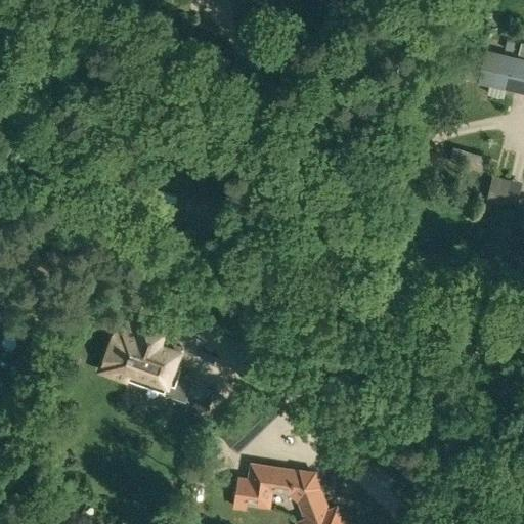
[(508,88),(523,92),(523,64),(514,62),(508,88)]
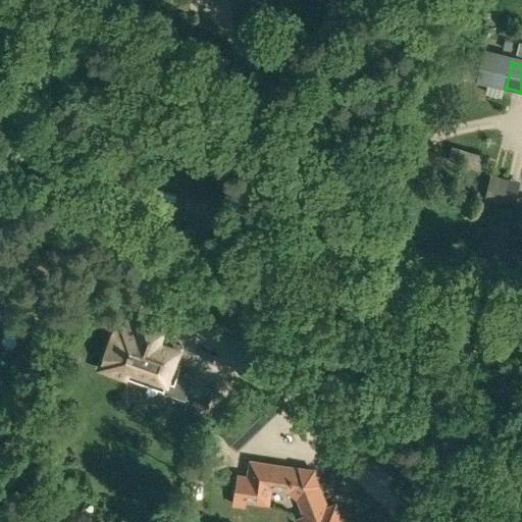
[(163,392),(187,400),(195,376),(185,373),(178,371),(180,365),(176,364),(183,346),(163,338),(162,342),(158,341),(163,328),(144,321),(143,325),(119,317),(102,366),(164,388),(163,392)]
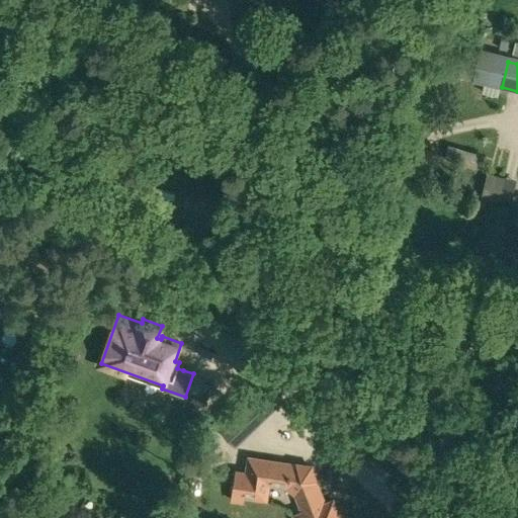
[(195,403),(191,414),(206,419),(210,408),(195,403)]
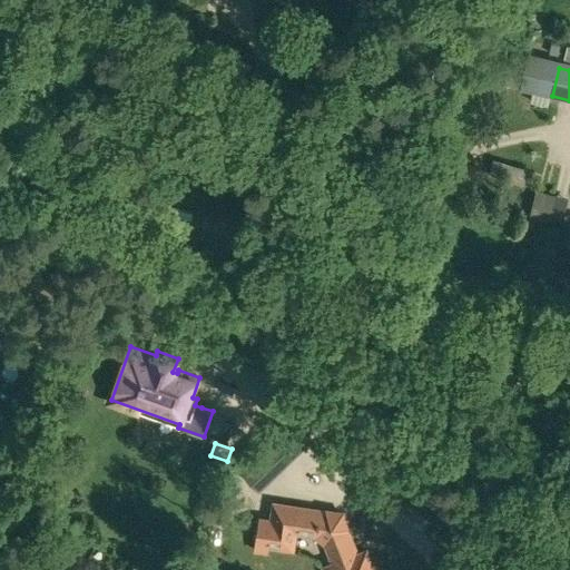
[(346,522),(344,523),(334,516),(334,512),(275,503),(273,520),(259,518),(255,549),(268,551),(269,543),(290,547),(292,531),(315,536),(315,533),(321,533),(330,540),(334,554),(330,556),(332,564),(328,566),(330,569),(328,569),(375,569),(369,550),(359,553),(346,522)]
